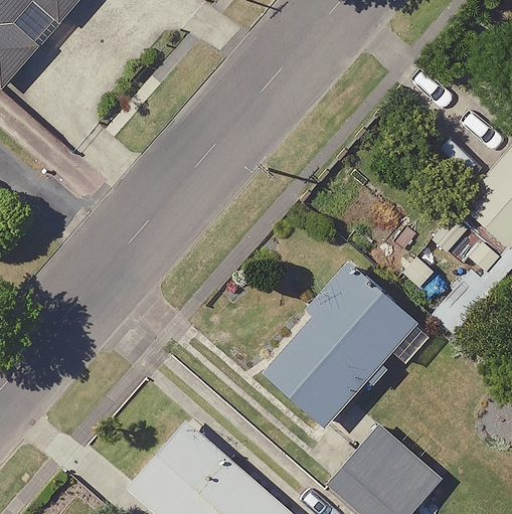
[(0,0),(0,89),(1,90),(79,0),(0,0)]
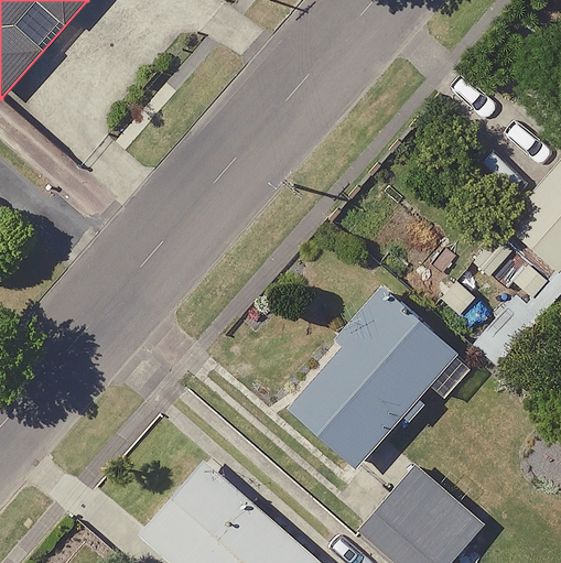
[(456,357),(379,288),(333,340),(338,346),(282,408),(354,472),(456,357)]
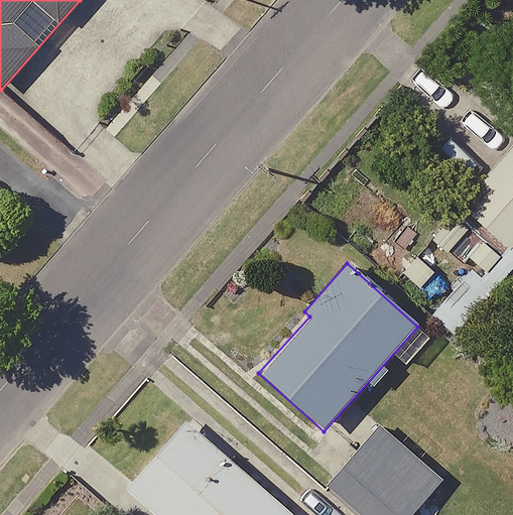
[(127,488),(156,514),(293,514),(187,420),(127,488)]
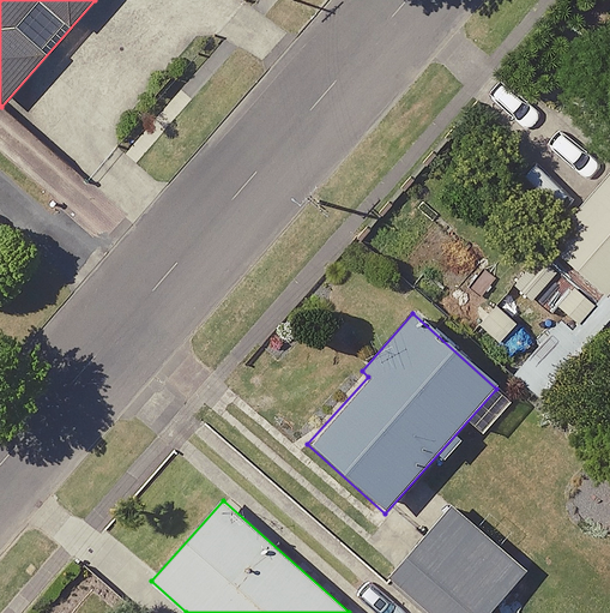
[(491,612),(525,576),(448,508),(386,577),(427,612),(491,612)]
